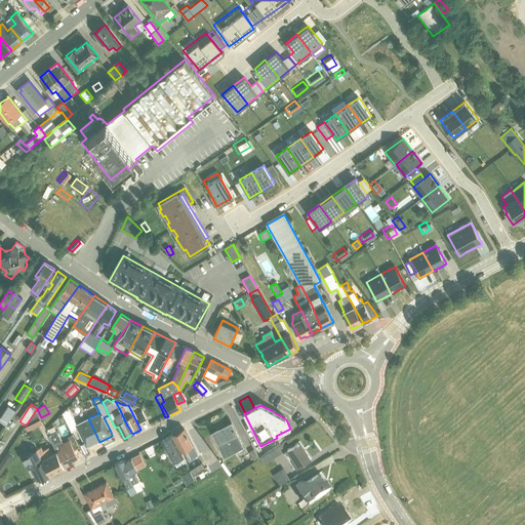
[(8,406),(0,418),(0,420),(6,426),(16,411),(8,406)]
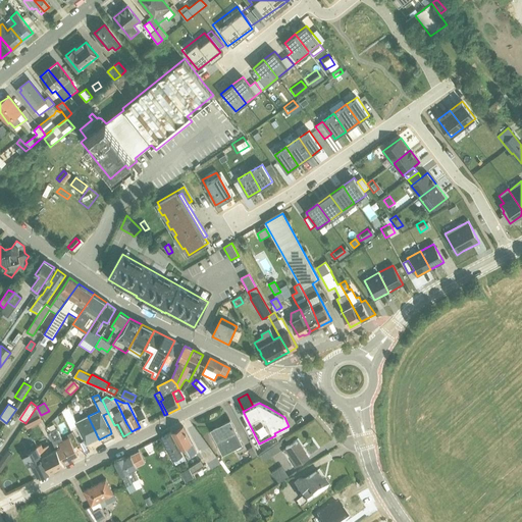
[(99,439),(88,416),(76,422),(68,406),(62,411),(71,429),(76,427),(84,442),(85,442),(86,446),(99,439)]
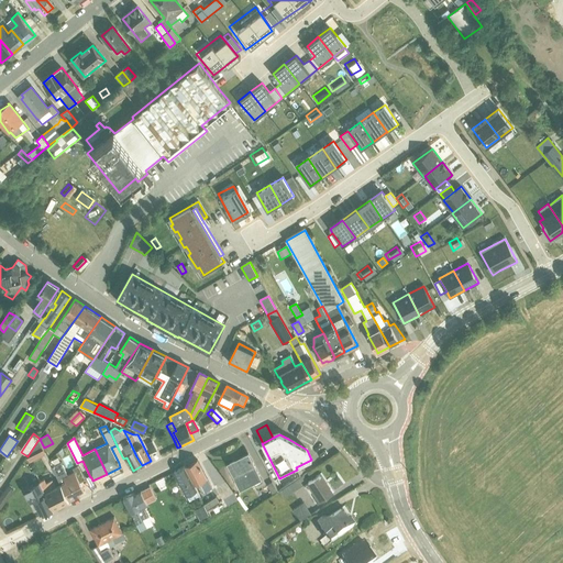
[(28,456),(28,459),(30,463),(45,454),(37,441),(28,456)]
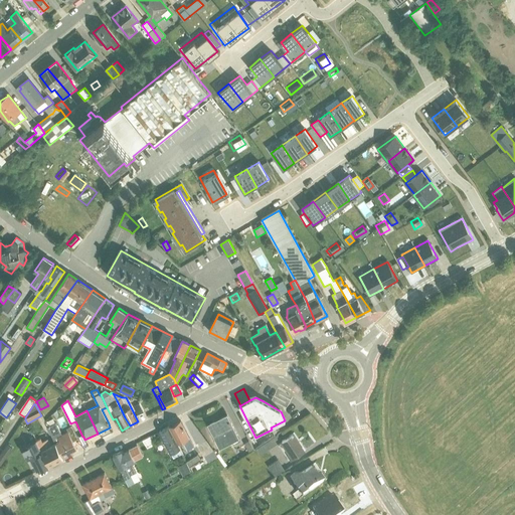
[(140,404),(134,407),(138,416),(145,413),(140,404)]
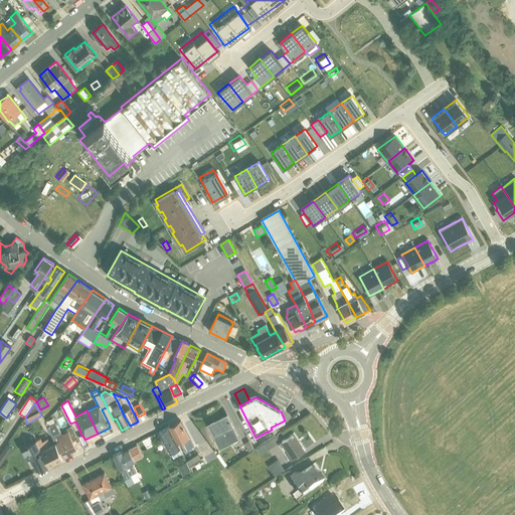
[(227,416),(209,425),(220,449),(238,440),(227,416)]
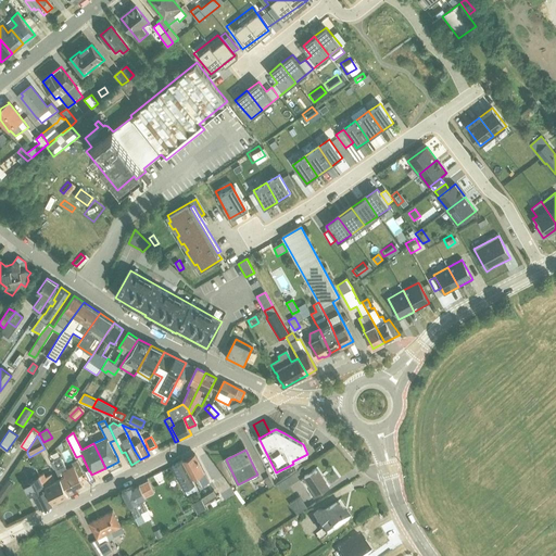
[(188,472),(191,481),(198,478),(203,487),(210,483),(196,456),(182,463),(188,472)]
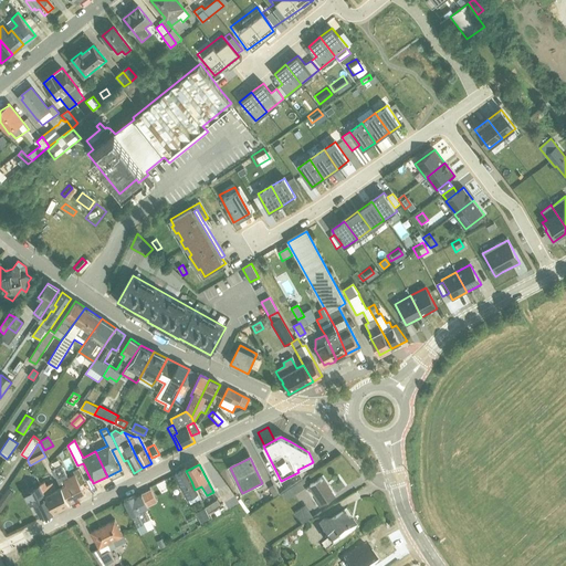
[(64,481),(67,479),(61,467),(53,470),(61,486),(66,484),(64,481)]
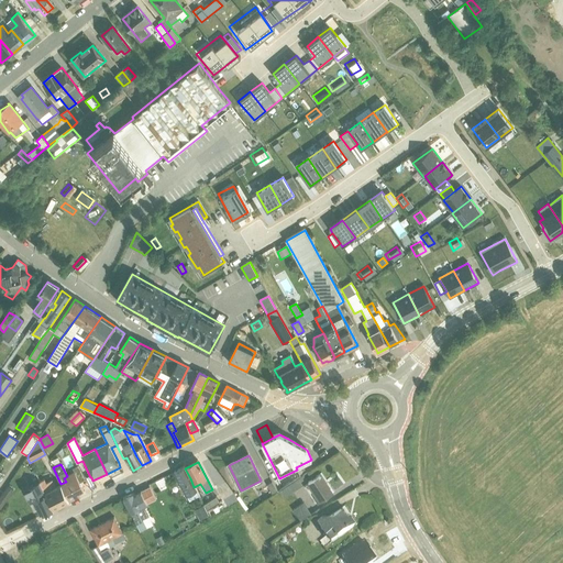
[(333,473),(339,478),(348,468),(341,464),(333,473)]
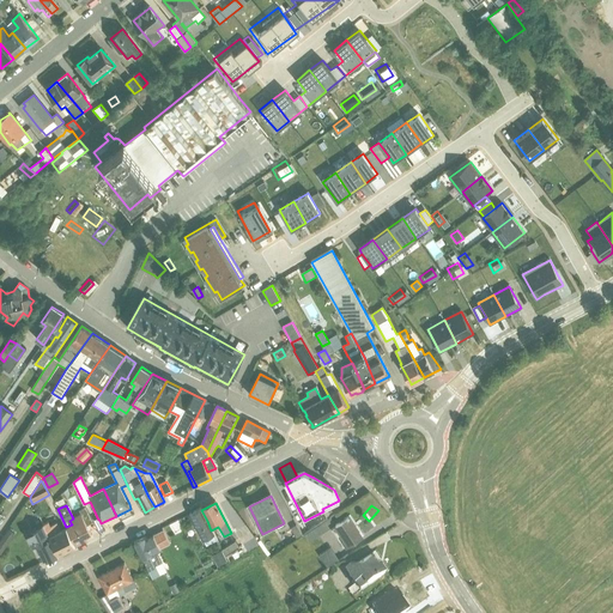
[(207,521),(201,510),(190,516),(204,541),(213,535),(211,530),(207,521)]
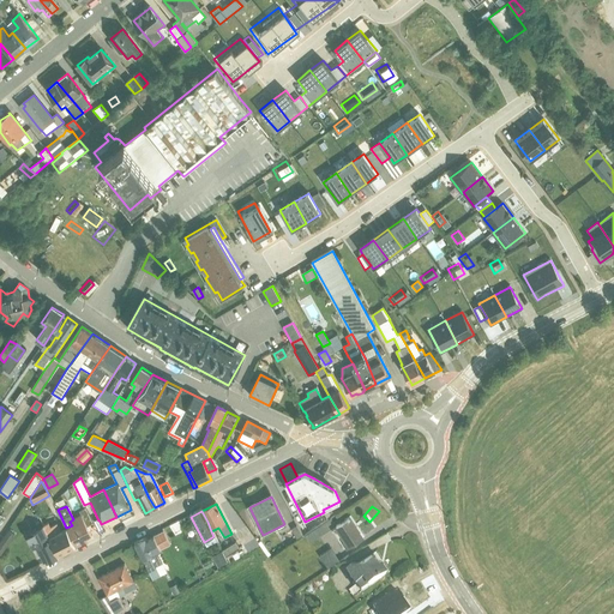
[(72,525),(66,528),(76,548),(88,542),(86,539),(91,536),(82,516),(73,519),(70,522),(72,525)]
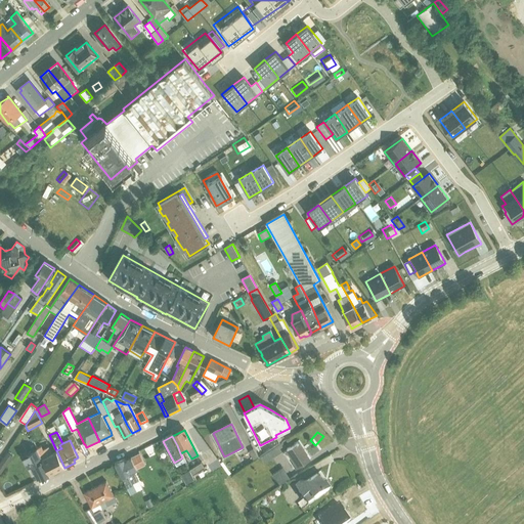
[(287,449),(282,452),(294,467),(295,467),(296,469),(310,460),(298,442),(287,449)]
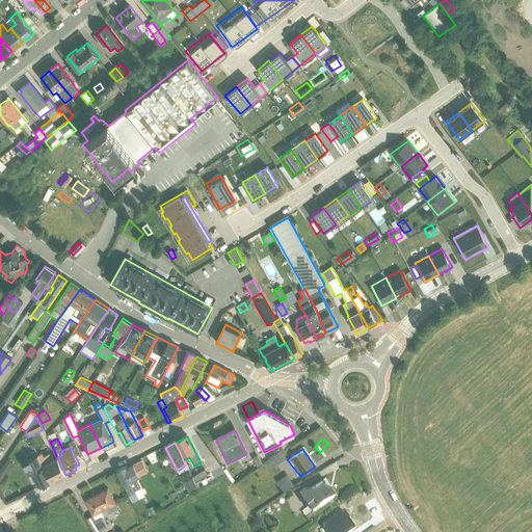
[(287,459),(291,456),(287,450),(265,466),(269,472),(287,459)]
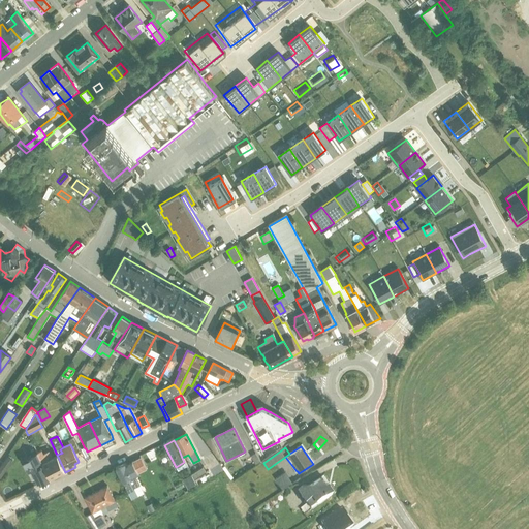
[(154,449),(147,454),(149,459),(157,455),(154,449)]
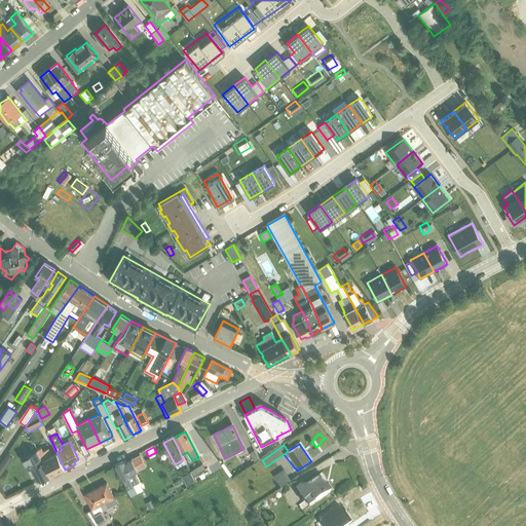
[(38,450),(37,451),(50,477),(60,472),(65,470),(57,452),(51,455),(48,449),(43,452),(42,448),(38,450)]
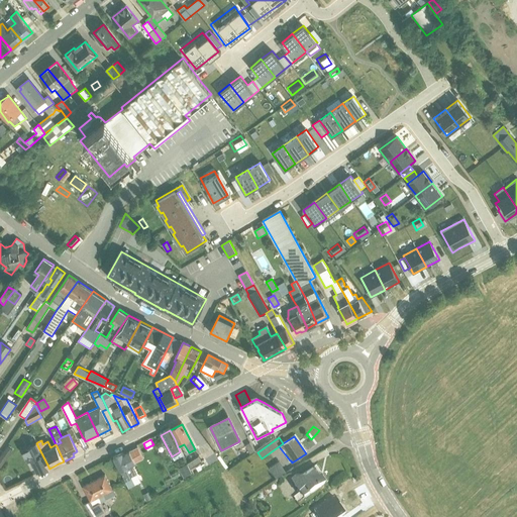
[(49,469),(36,443),(21,450),(27,462),(30,461),(36,475),(49,469)]
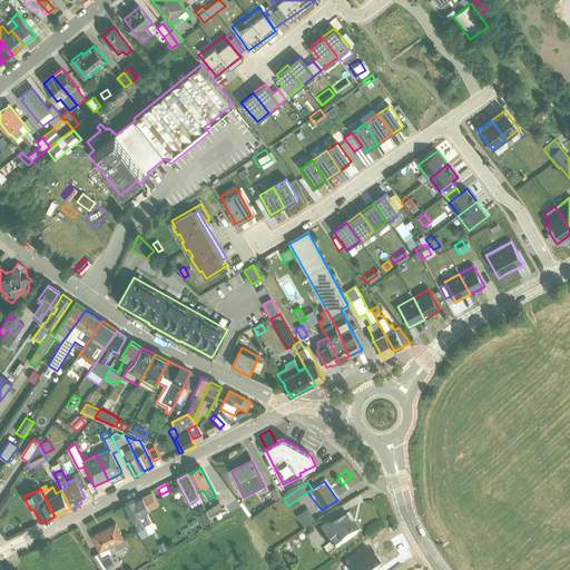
[(275,489),(271,492),(275,502),(281,499),(275,489)]
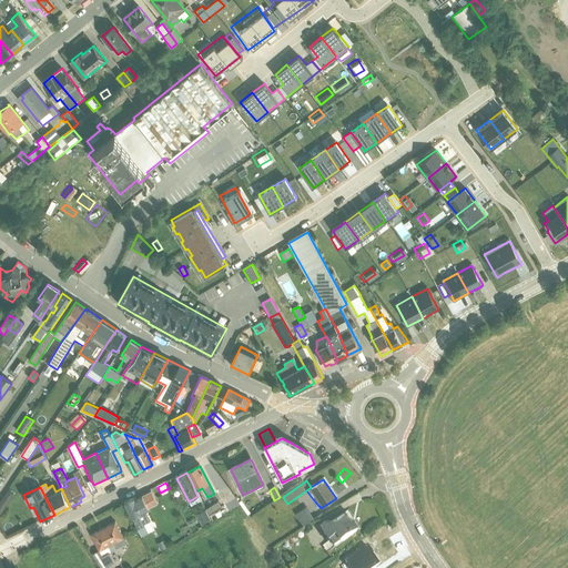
[(8,492),(0,503),(0,513),(1,514),(13,495),(8,492)]
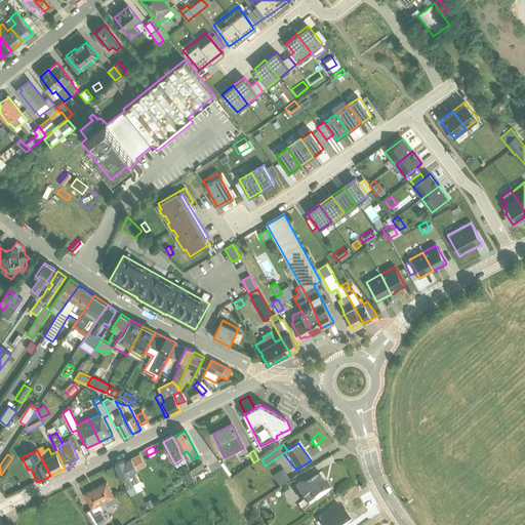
[(131,459),(137,472),(139,471),(146,468),(139,455),(133,458),(131,459)]
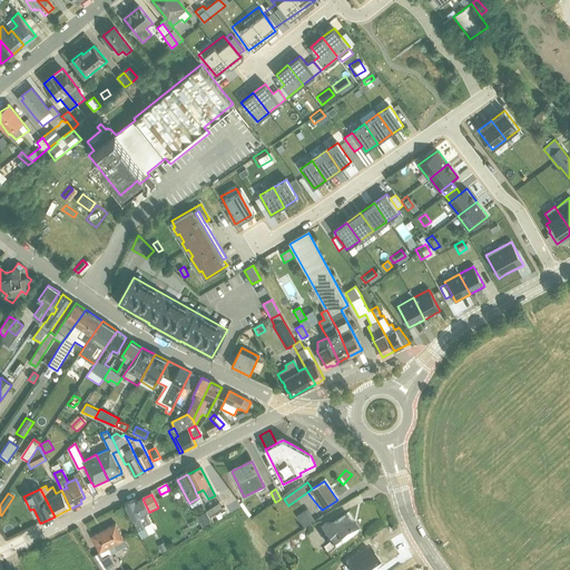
[(198,498),(189,503),(192,508),(200,503),(203,502),(200,497),(198,498)]
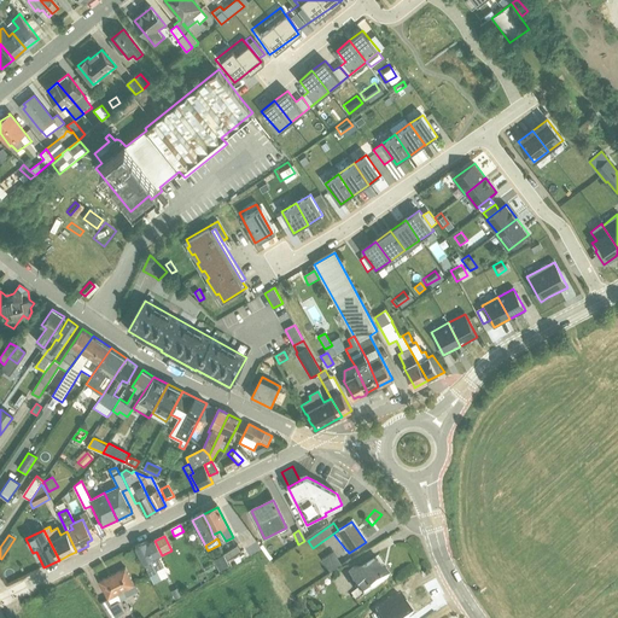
[(162,555),(155,541),(147,544),(146,543),(135,548),(153,586),(161,582),(156,571),(163,569),(157,558),(162,555)]
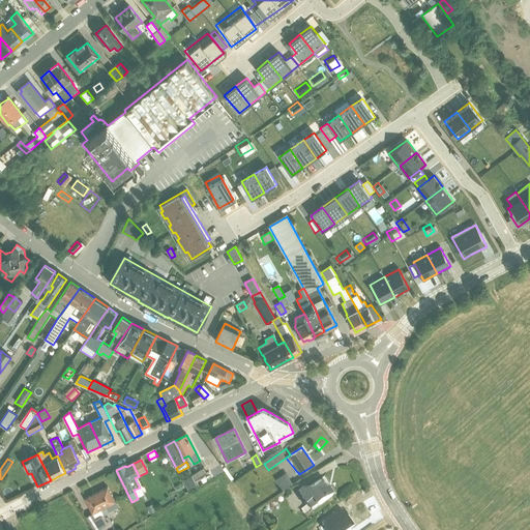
[(204,469),(193,476),(196,481),(207,474),(204,469)]
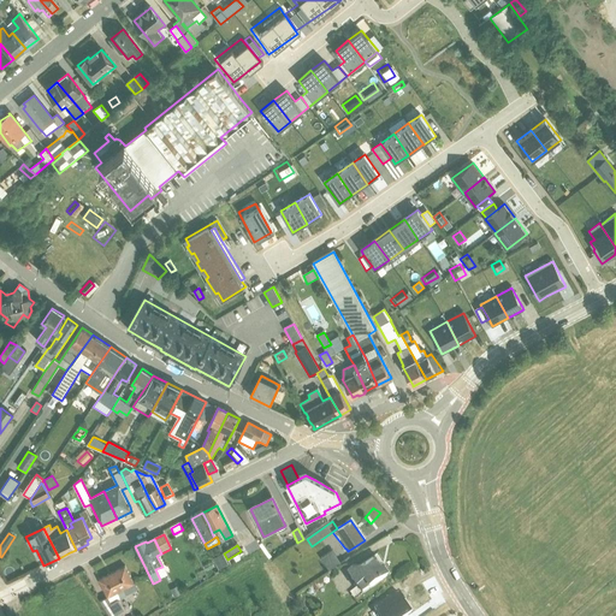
[(332,552),(320,561),(330,573),(341,566),(332,552)]
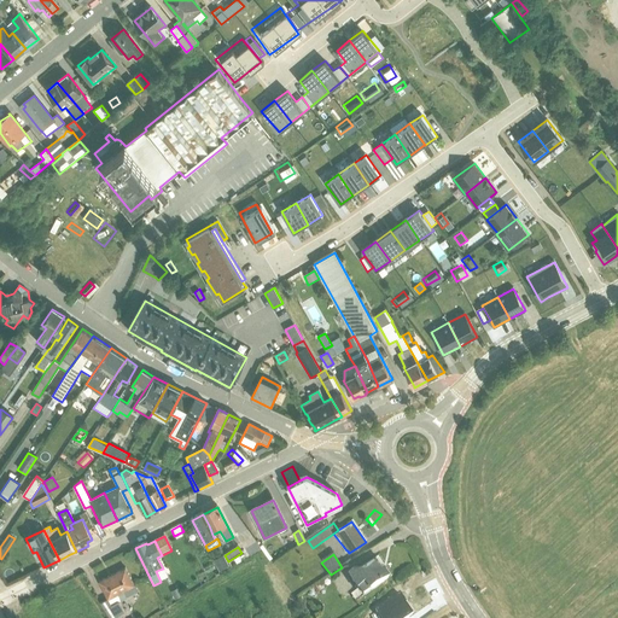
[(223,557),(214,561),(220,572),(228,567),(226,563),(223,557)]
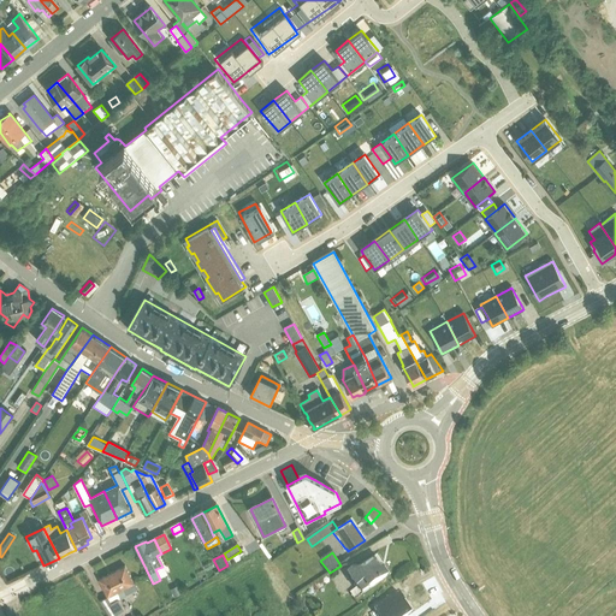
[(374,556),(348,574),(362,593),(389,576),(374,556)]
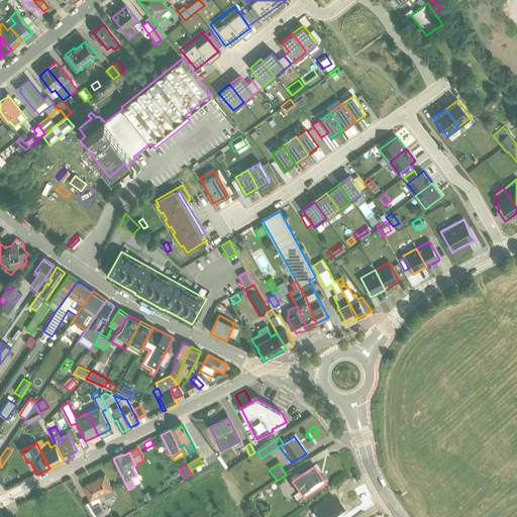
[(130,478),(134,487),(140,484),(136,475),(136,476),(130,478)]
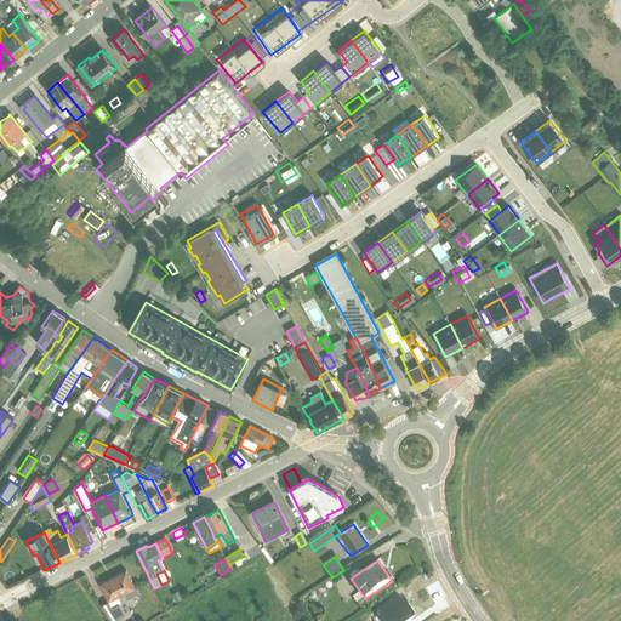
[(126,571),(100,586),(108,603),(101,607),(108,620),(118,620),(126,617),(120,607),(138,596),(135,588),(126,571)]
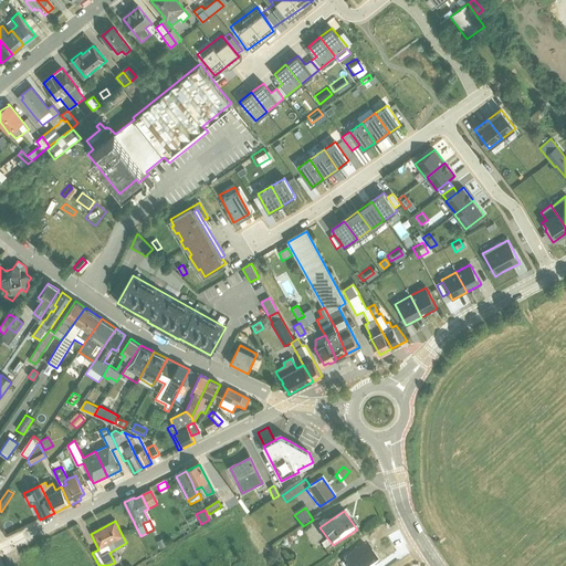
[(297,532),(287,537),(291,543),(297,538),(297,532)]
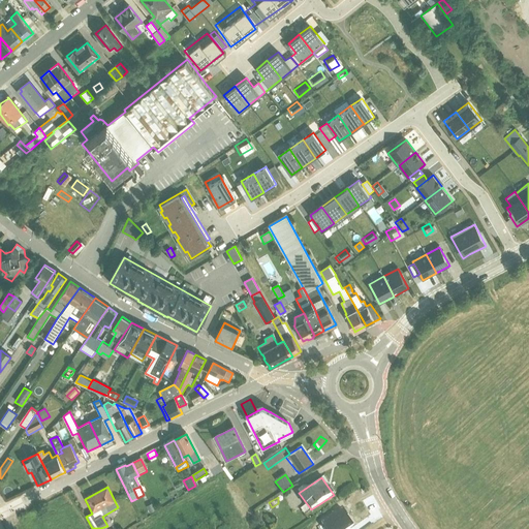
[(152,505),(147,508),(150,515),(155,512),(152,505)]
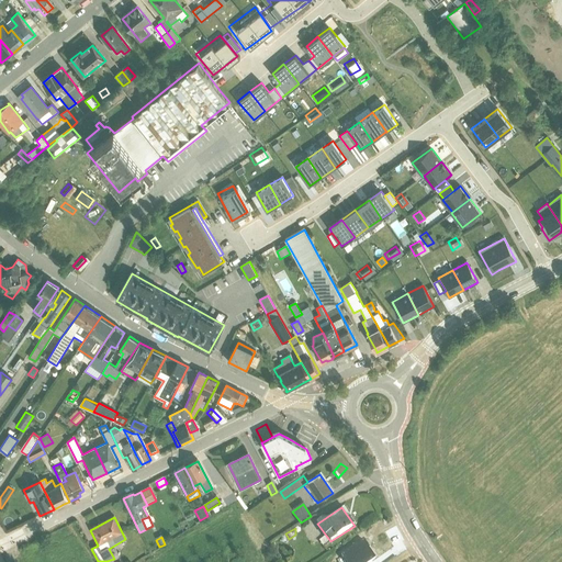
[(364,540),(341,555),(345,561),(370,561),(375,559),(369,549),(370,548),(369,548),(364,540)]
